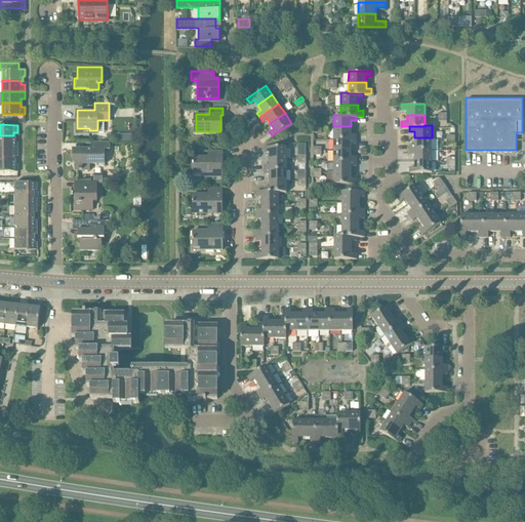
[(333,137),(356,137),(356,132),(351,132),(351,126),(333,126),(333,137)]
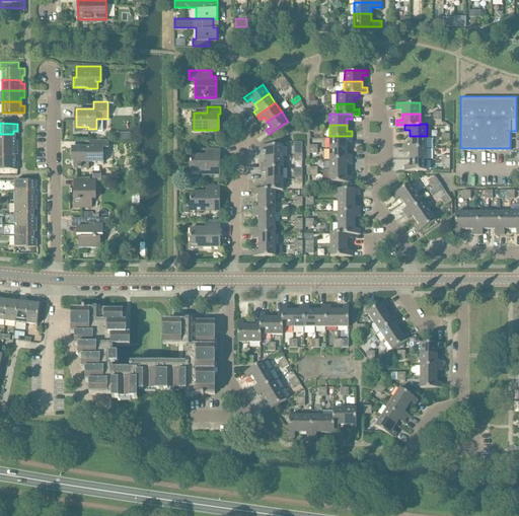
[(0,145),(17,145),(17,139),(13,139),(13,134),(0,134),(0,145)]
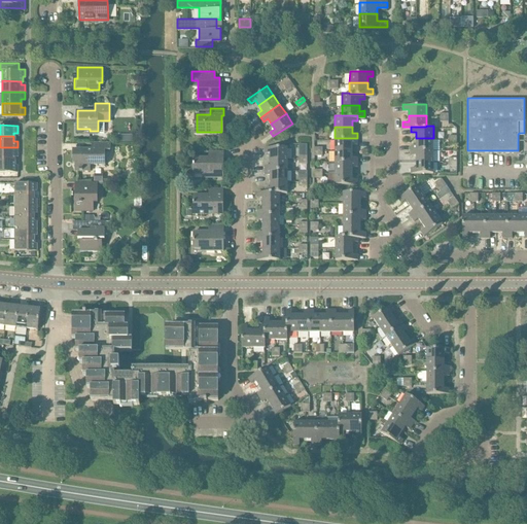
[(335,149),(352,149),(352,143),(357,143),(357,138),(335,138),(335,149)]
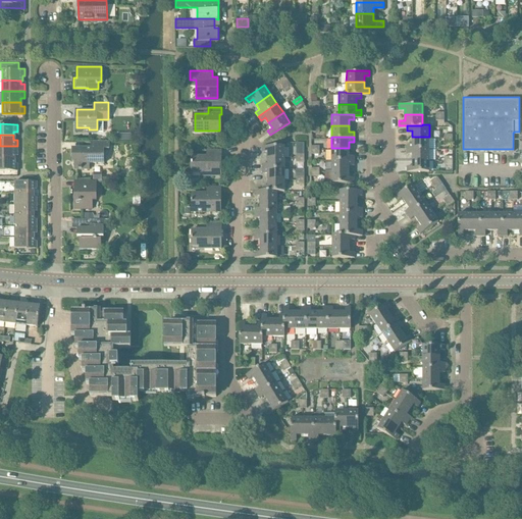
[(429,137),(412,137),(412,142),(407,142),(407,147),(429,147),(429,137)]
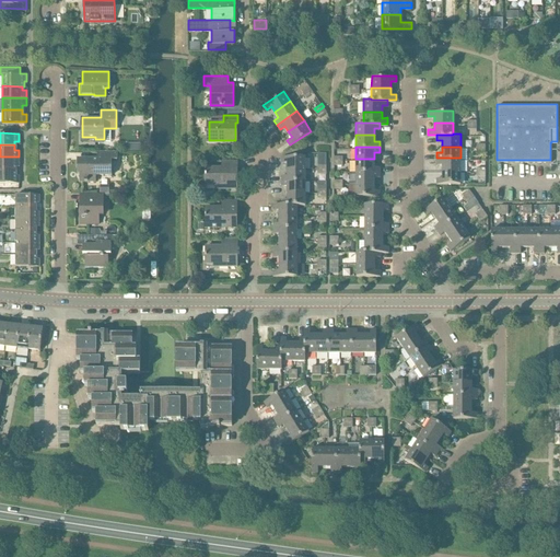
[(112,158),(117,158),(117,150),(96,150),(96,157),(78,157),(78,171),(80,171),(80,180),(95,180),(95,173),(112,173),(112,158)]
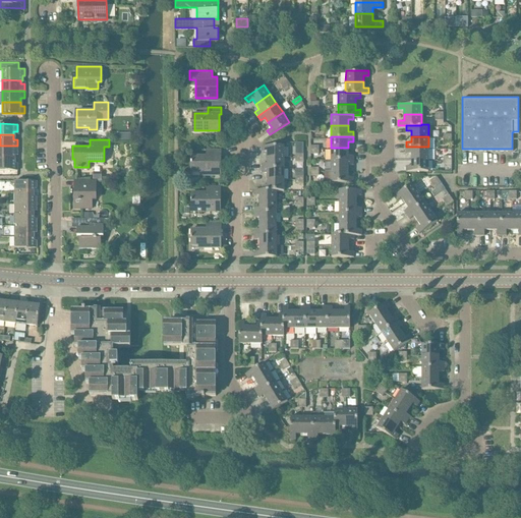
[(262,144),(262,145),(262,150),(267,150),(267,156),(284,156),(284,144),(262,144)]
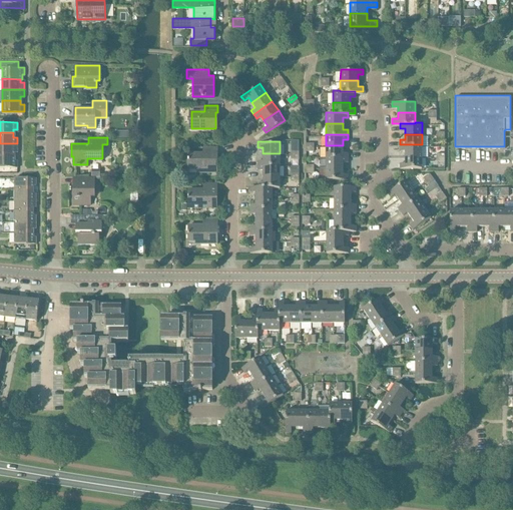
[(0,154),(13,154),(13,150),(17,150),(17,143),(0,143),(0,154)]
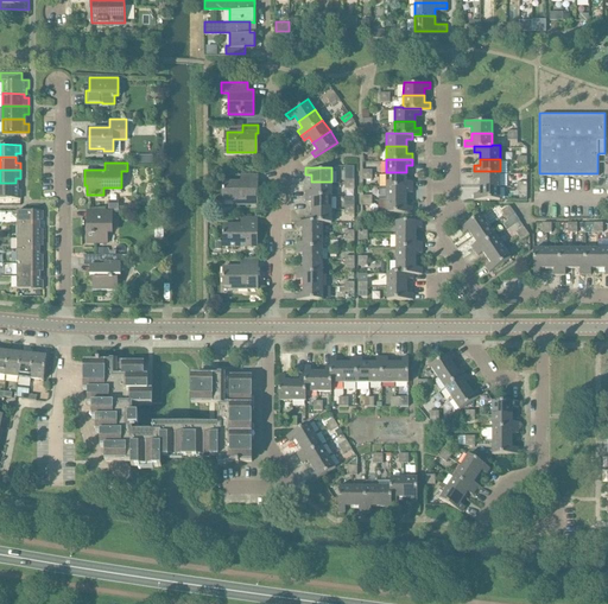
[(500,171),(474,171),(474,177),(480,177),(480,184),(500,184),(500,171)]
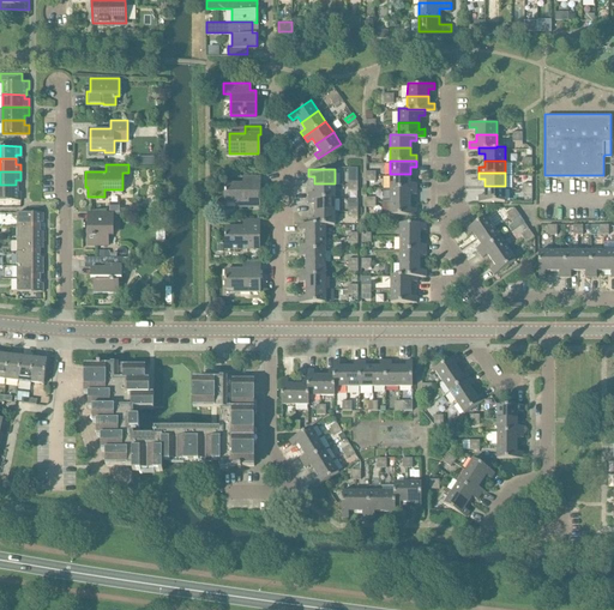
[(242,181),(224,181),(224,201),(236,201),(236,205),(259,205),(259,174),(242,174),(242,181)]
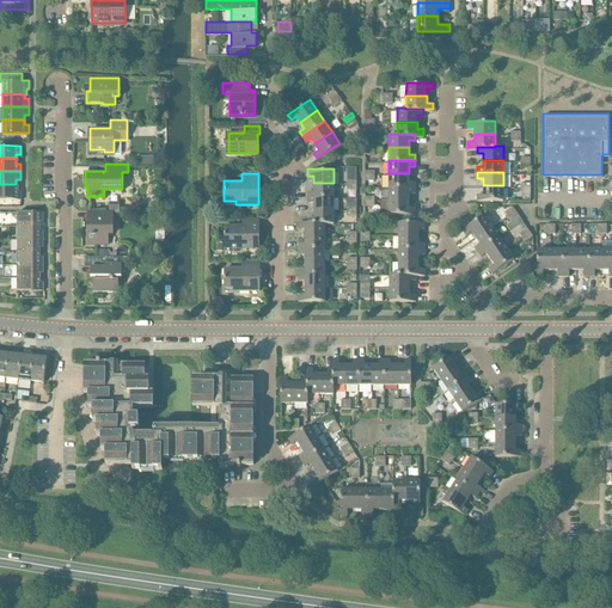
[(389,186),(415,186),(415,180),(409,180),(409,173),(389,173),(389,186)]
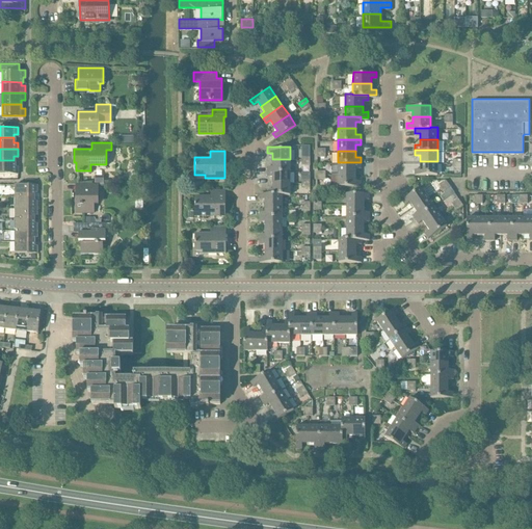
[(290,159),(272,159),(272,165),(267,165),(267,169),(290,169),(290,159)]
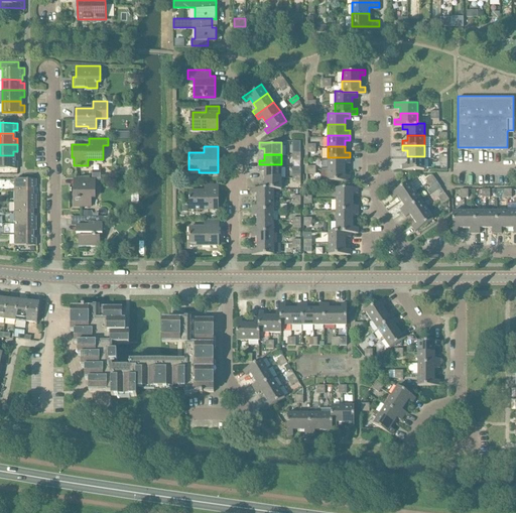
[(0,166),(17,166),(17,159),(13,159),(13,155),(0,155),(0,166)]
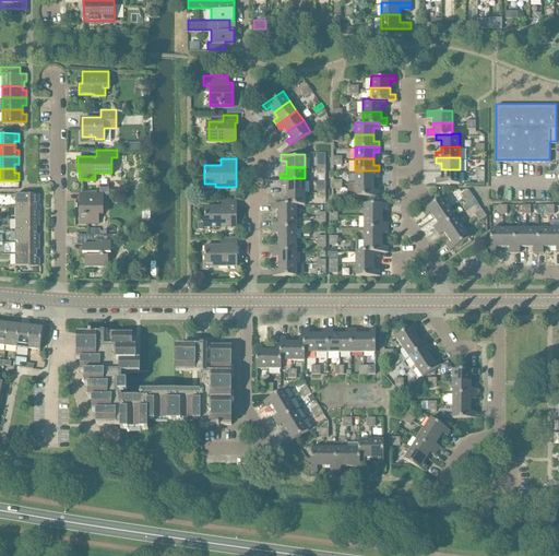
[(460,182),(460,181),(460,169),(441,169),(441,176),(436,176),(436,182),(460,182)]
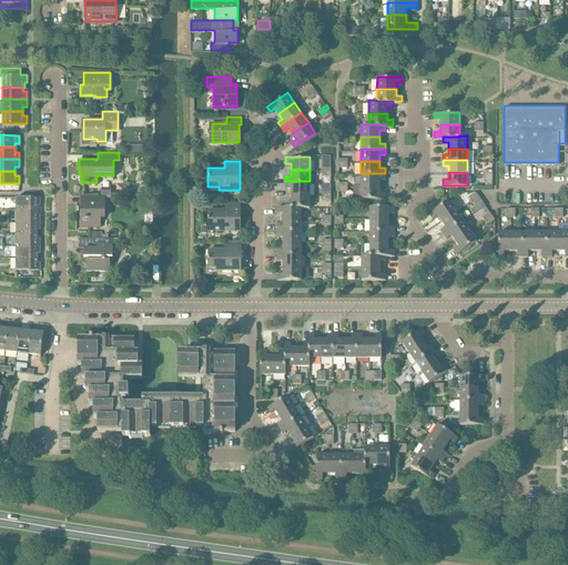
[(361,185),(379,185),(379,178),(385,178),(385,173),(361,173),(361,185)]
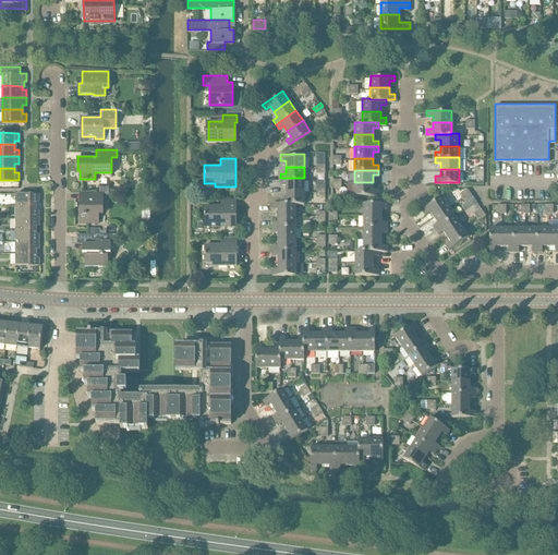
[(304,178),(280,178),(280,184),(286,184),(286,190),(304,190),(304,178)]
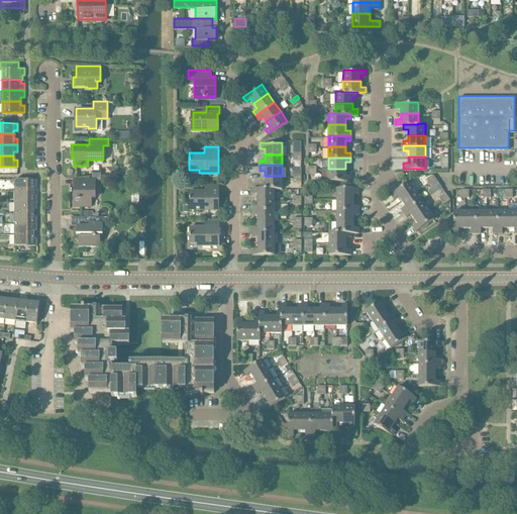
[(328,180),(350,180),(350,174),(345,174),(345,169),(328,169),(328,180)]
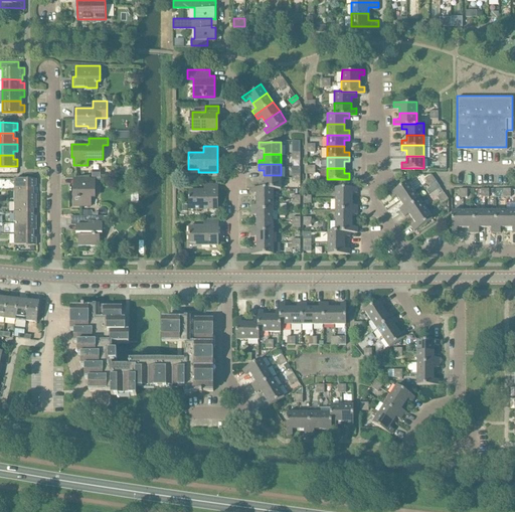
[(281,175),(264,175),(264,181),(259,181),(259,186),(274,186),(274,187),(281,187),(281,175)]
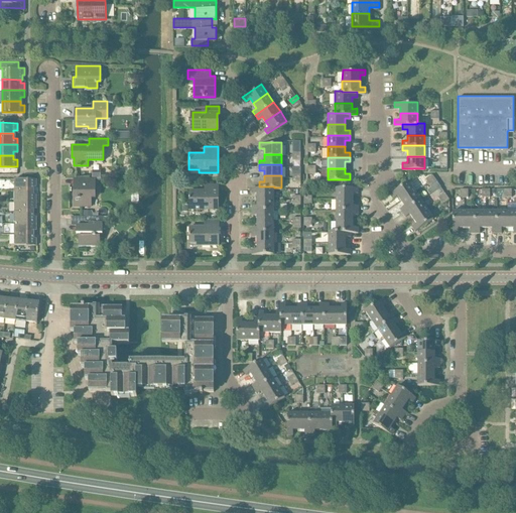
[(431,185),(427,188),(429,193),(437,187),(440,184),(436,179),(434,175),(427,180),(431,185)]
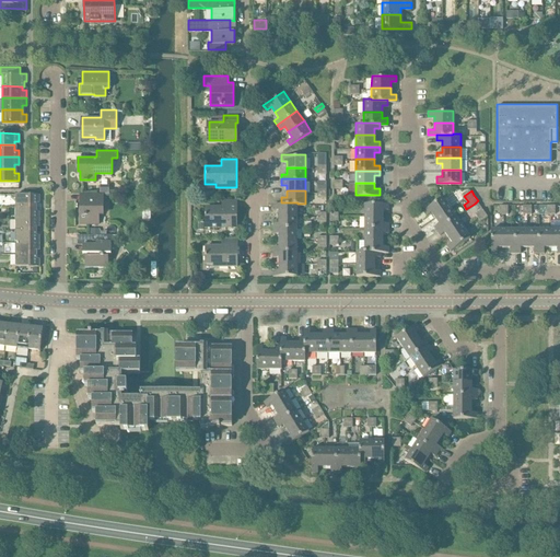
[(103,213),(103,192),(80,192),(80,222),(100,222),(100,213),(103,213)]
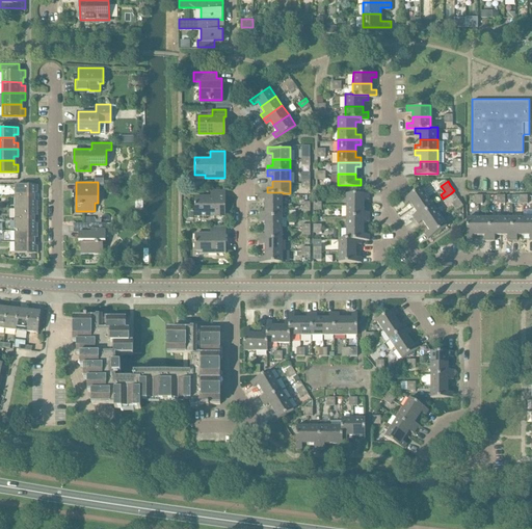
[(15,194),(33,193),(33,190),(37,190),(37,183),(15,183),(15,194)]
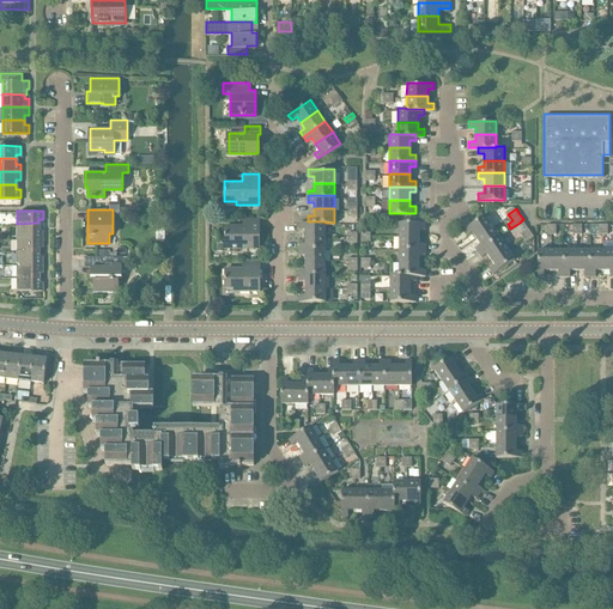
[(485,213),(463,229),(467,233),(472,231),(477,236),(493,225),(485,213)]
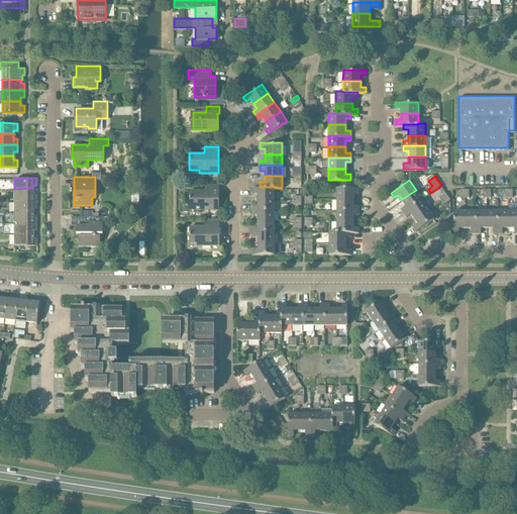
[(219,183),(204,183),(204,188),(189,188),(189,208),(219,208),(219,183)]
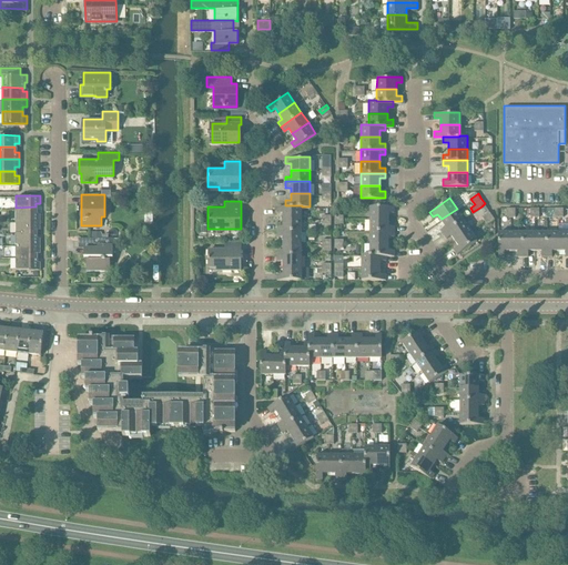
[(283,218),(302,218),(302,207),(302,205),(285,205),(277,205),(277,211),(283,211),(283,218)]
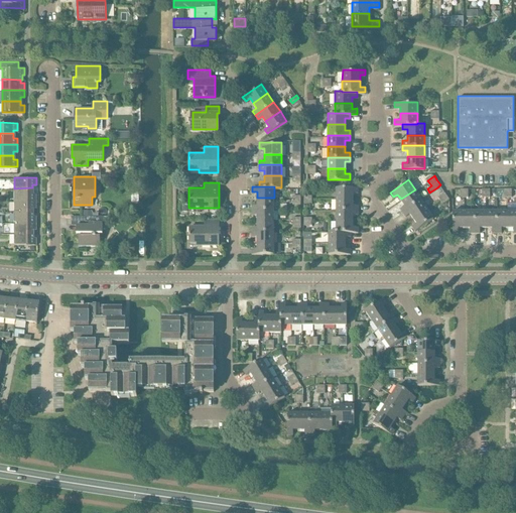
[(336,186),(336,187),(336,198),(353,198),(353,191),(358,191),(358,186),(336,186)]
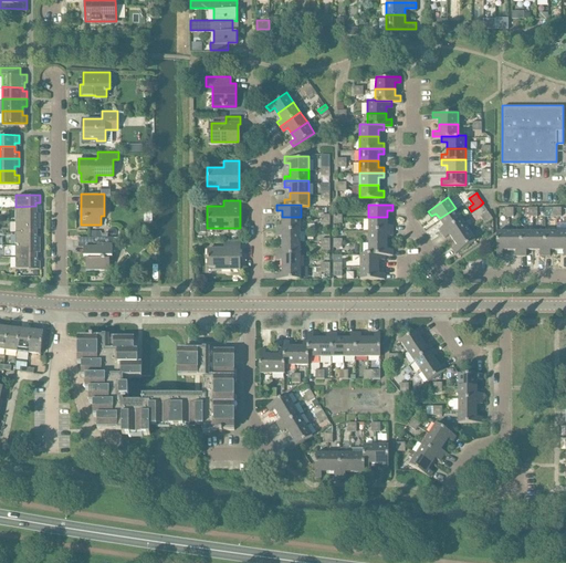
[(552,206),(545,206),(545,215),(553,215),(553,214),(556,214),(556,205),(552,205),(552,206)]
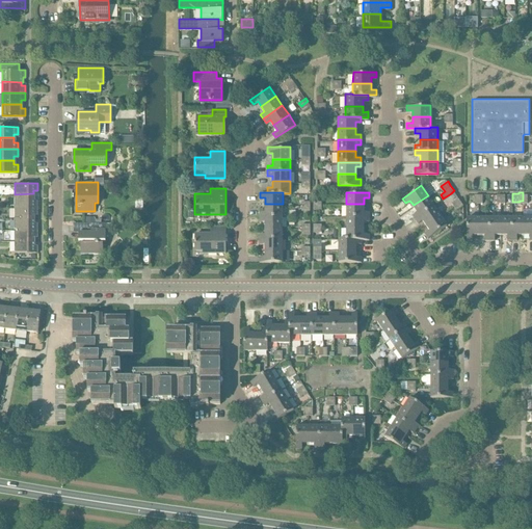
[(33,193),(15,194),(15,206),(37,206),(37,199),(33,199),(33,193)]
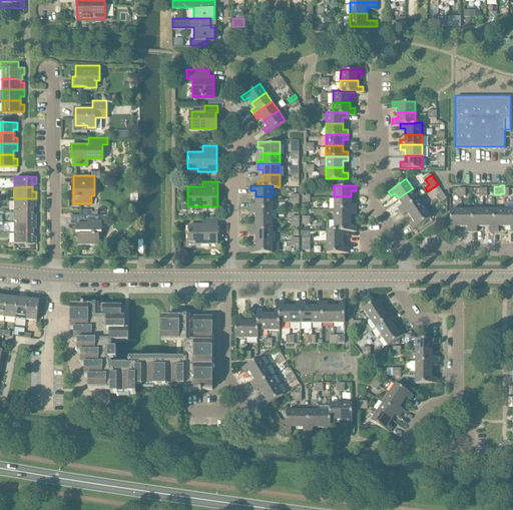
[(413,188),(399,197),(402,202),(398,205),(400,209),(419,197),(413,188)]
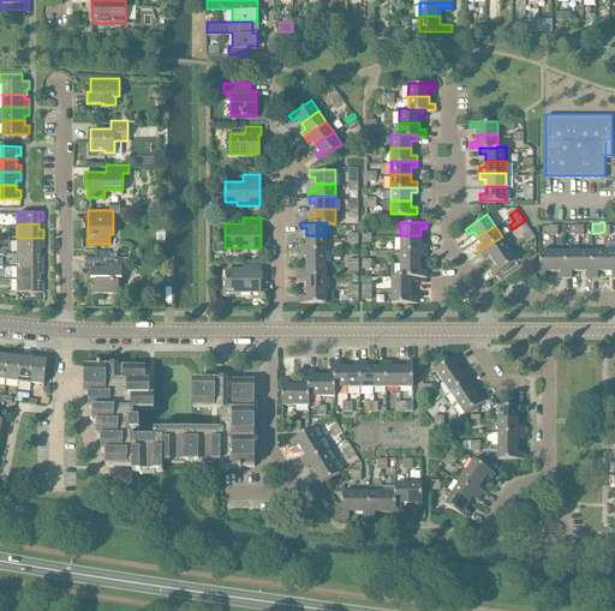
[(165,227),(155,227),(155,239),(165,239),(165,227)]
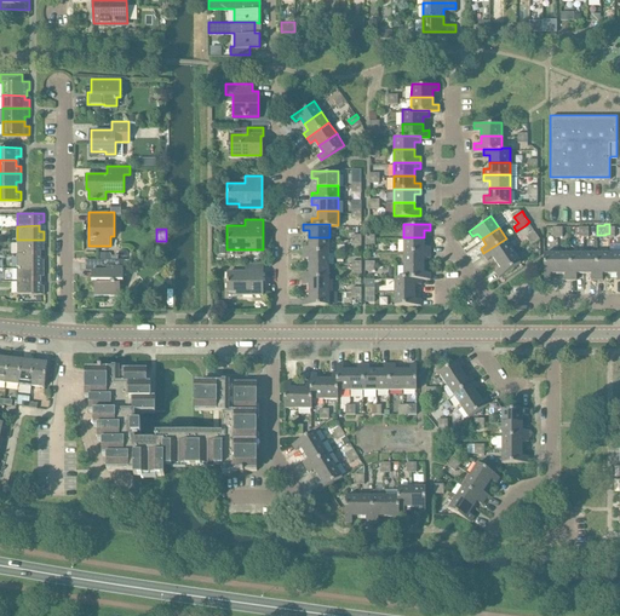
[(529,239),(537,232),(534,229),(526,235),(529,239)]
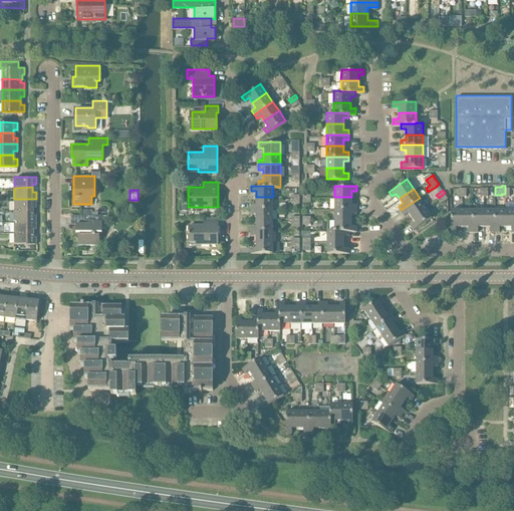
[(273,197),(256,197),(256,203),(251,203),(251,208),(273,208),(273,197)]
